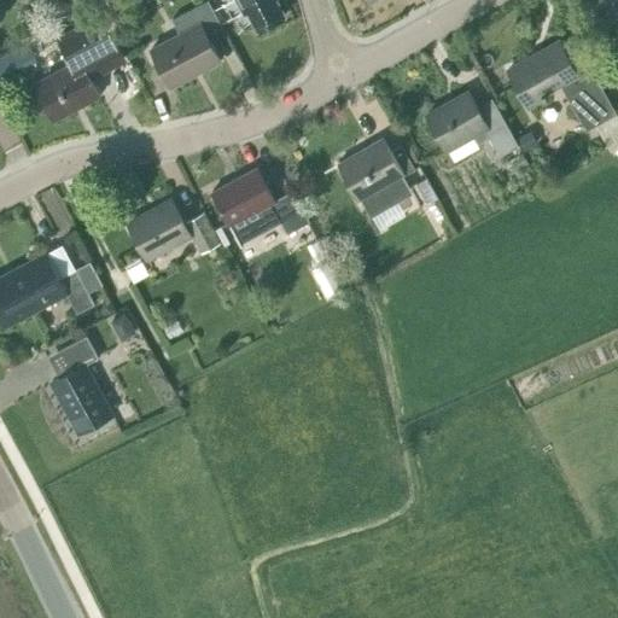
[(93,3),(91,0),(73,0),(80,9),(82,11),(93,3)]
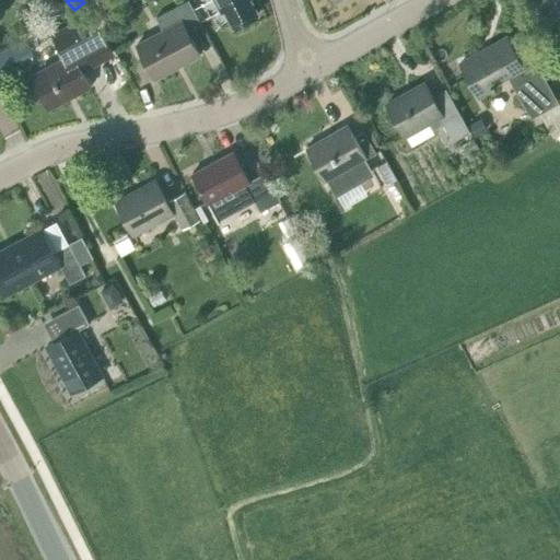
[(189,0),(186,0),(156,16),(163,30),(137,44),(155,78),(200,54),(188,31),(201,23),(189,0)]
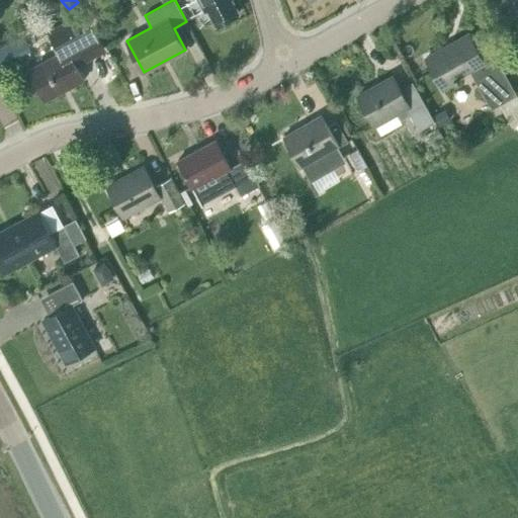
[(199,0),(204,10),(208,8),(217,23),(239,12),(232,0),(199,0)]
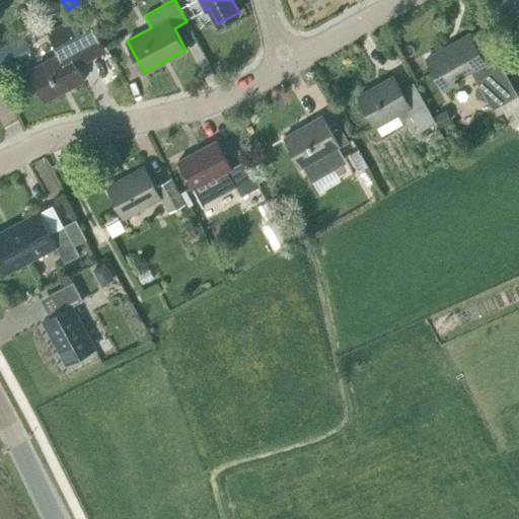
[(30,69),(47,100),(83,81),(74,63),(103,48),(85,14),(52,31),(62,52),(54,56),(55,56),(30,69)]
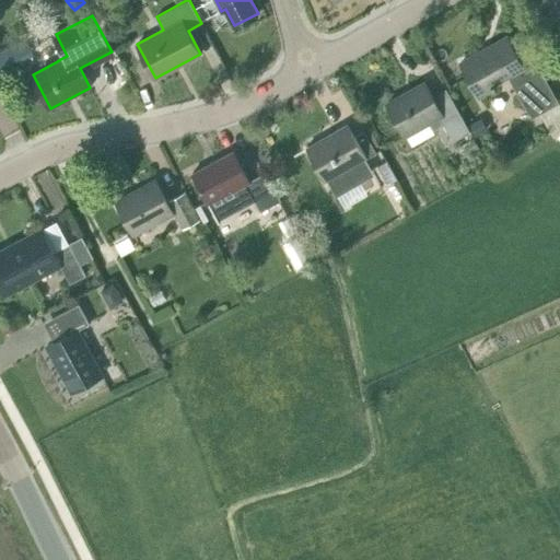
[(461,62),(479,95),(497,85),(494,82),(510,73),(523,95),(520,96),(532,117),(559,102),(532,53),(521,59),(508,36),(461,62)]
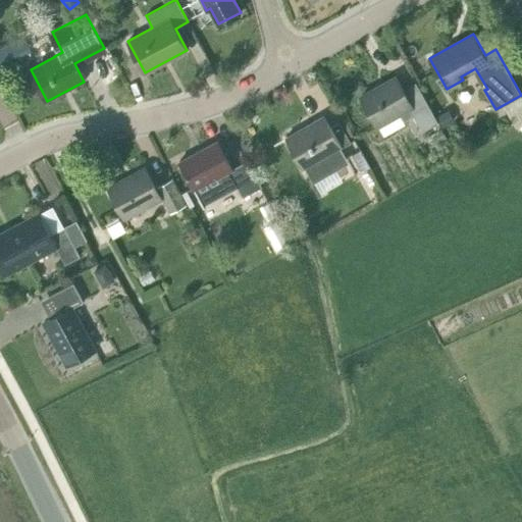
[(0,50),(0,65),(9,61),(3,49),(0,50)]
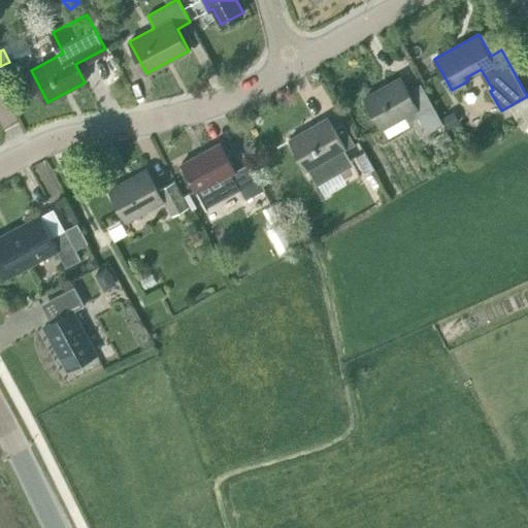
[(443,123),(421,84),(408,91),(401,77),(365,97),(382,127),(404,113),(409,122),(419,117),(427,132),(443,123)]
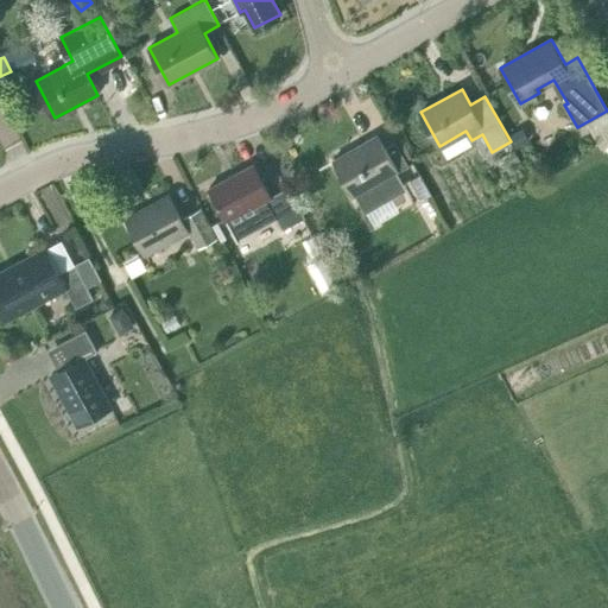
[(525,127),(510,137),(515,149),(531,139),(525,127)]
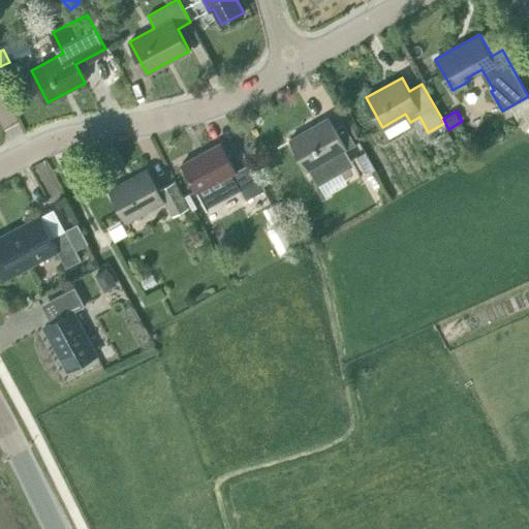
[(327,117),(290,136),(318,185),(354,164),(345,149),(354,144),(342,124),(334,129),(327,117)]
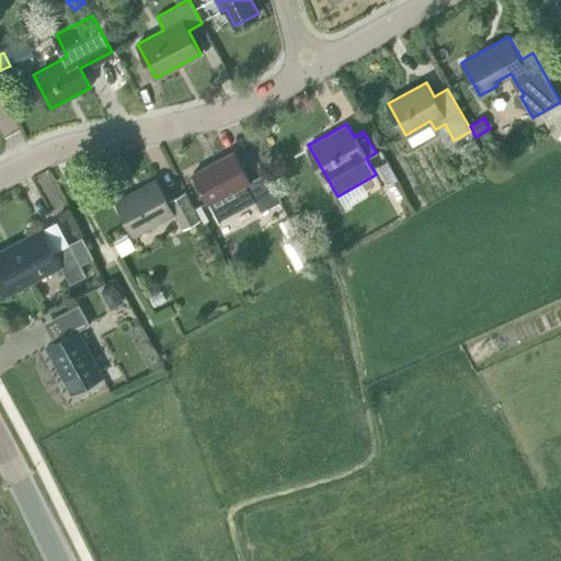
[(233,151),(193,173),(208,203),(216,216),(240,204),(253,196),(261,212),(282,201),(266,172),(254,179),(250,181),(233,151)]
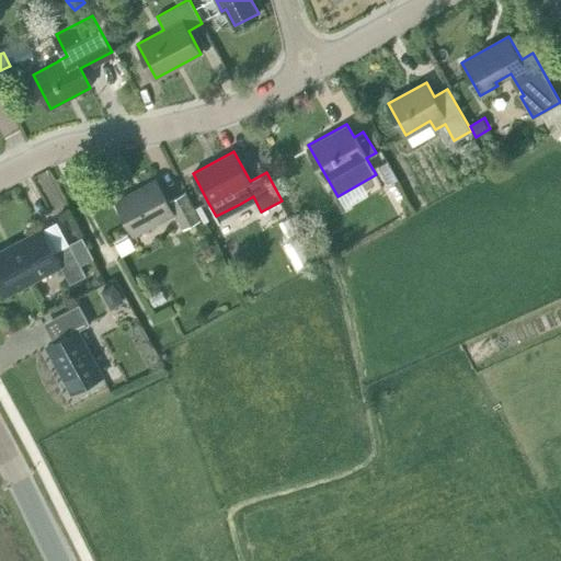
[(377,167),(388,183),(397,179),(386,161),(377,167)]
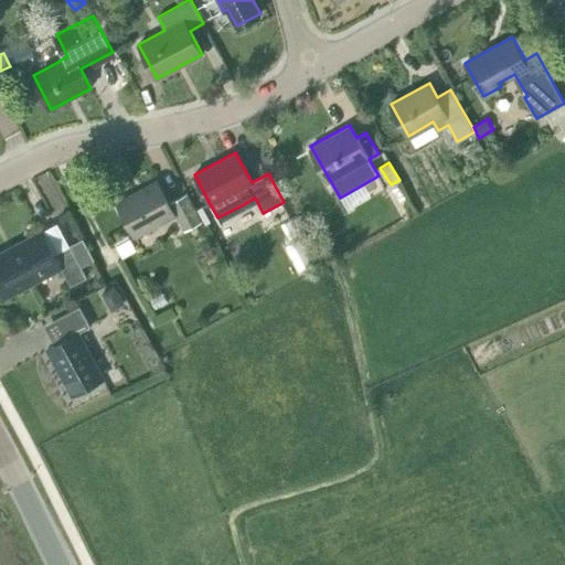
[(157,181),(117,202),(135,235),(174,213),(157,181)]
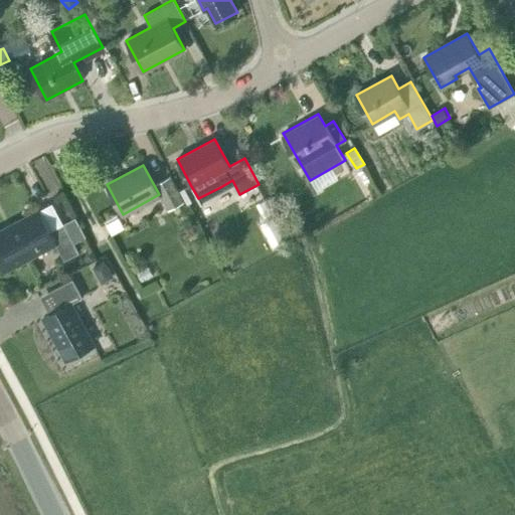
[(155,184),(168,209),(183,201),(169,176),(155,184)]
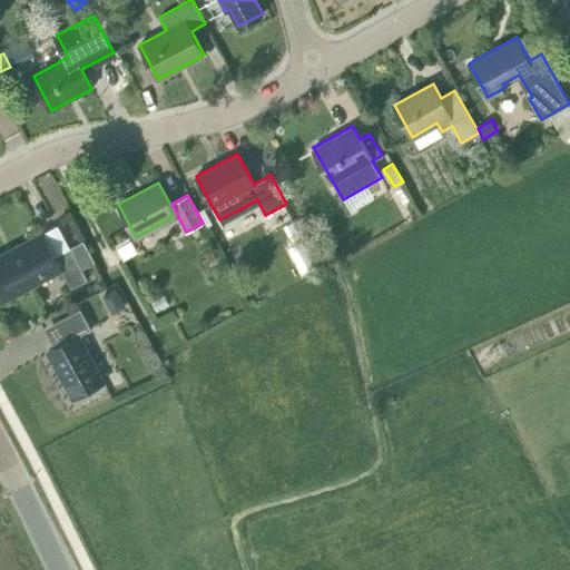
[(71,287),(87,278),(70,247),(55,255),(42,232),(0,254),(0,290),(5,300),(61,268),(71,287)]
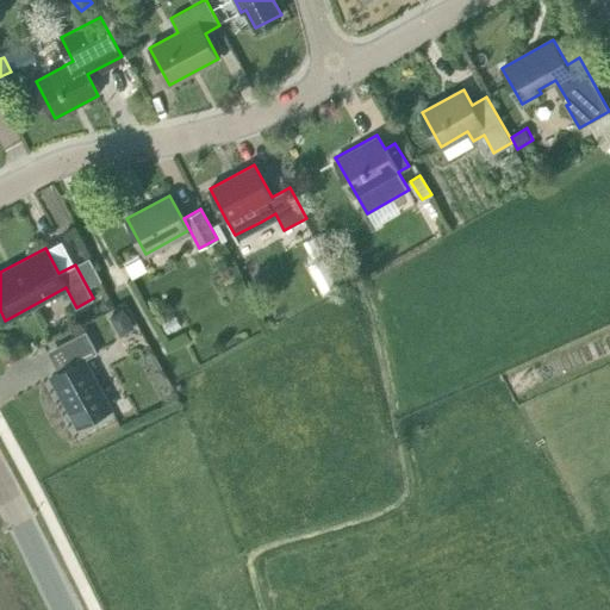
[(311,268),(317,280),(331,272),(324,261),(311,268)]
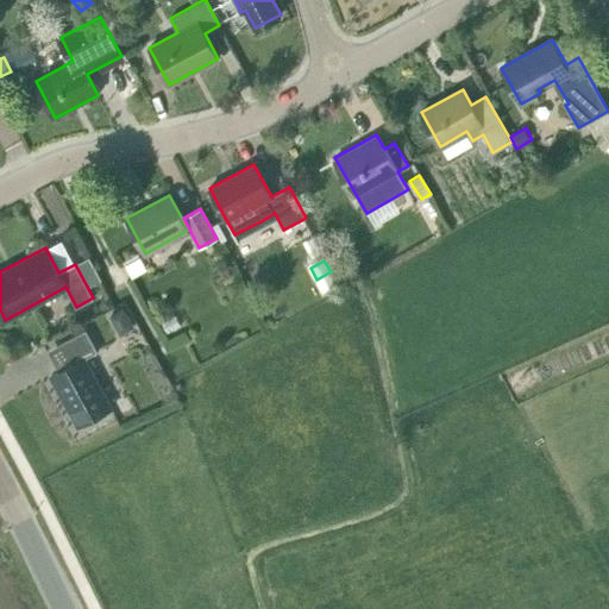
[(133,328),(123,308),(108,315),(119,336),(133,328)]
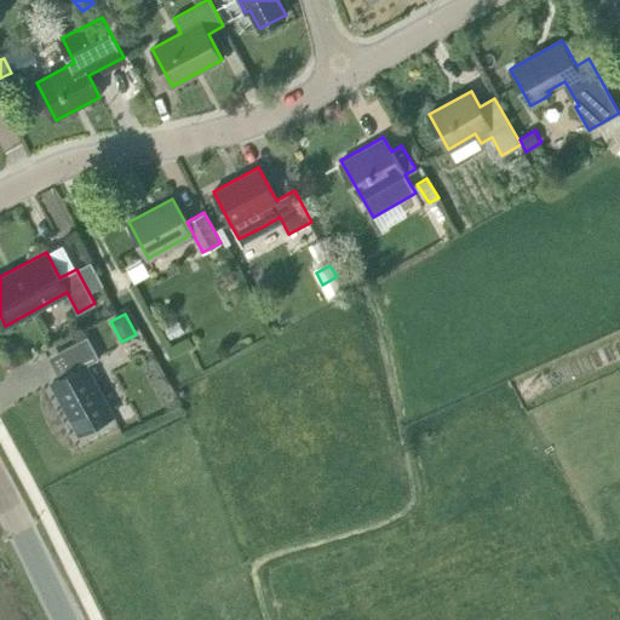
[(98,357),(92,344),(87,336),(57,351),(68,373),(51,382),(79,432),(114,414),(86,363),(98,357)]
